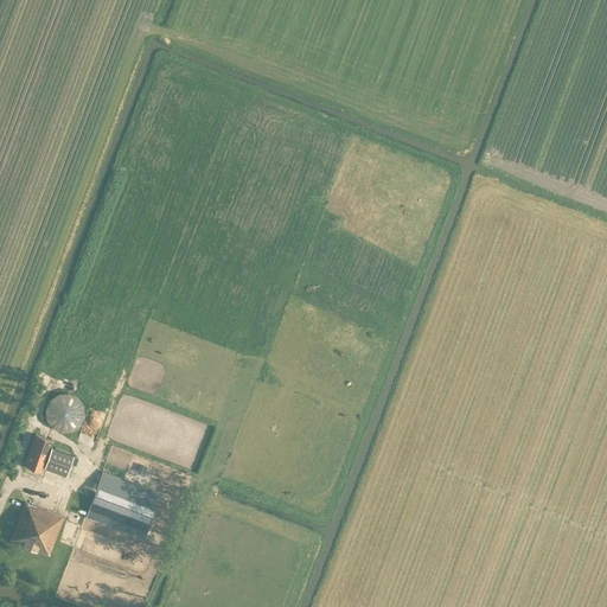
[(83,409),(82,406),(81,402),(80,398),(77,396),(74,394),(70,393),(68,391),(64,391),(62,391),(58,393),(55,395),(52,397),(51,398),(49,402),(48,406),(48,409),(48,413),(49,415),(50,419),(52,421),(55,423),(58,425),(62,426),(64,427),(68,427),(71,426),(75,423),(77,422),(80,419),(81,415),(82,413),(83,409)]
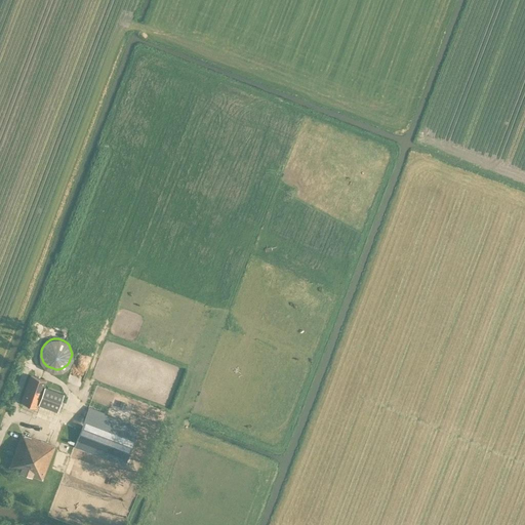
[(62,395),(43,389),(46,381),(31,375),(21,403),(36,408),(38,405),(55,411),(62,395)]
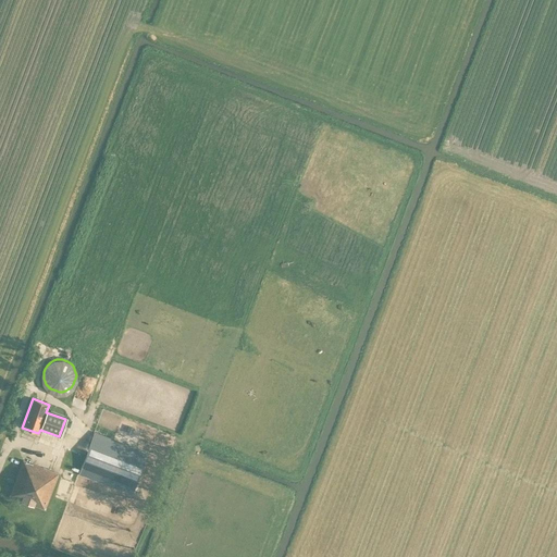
[(94,433),(85,457),(66,450),(60,469),(74,474),(74,472),(133,494),(148,455),(94,433)]
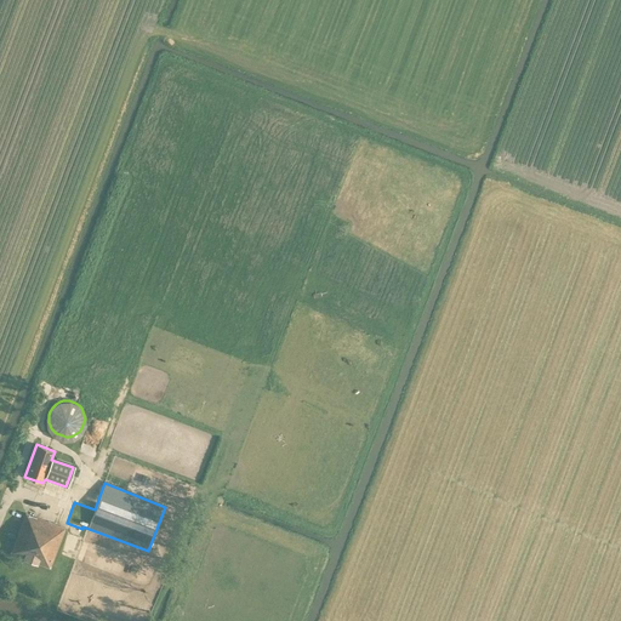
[(11,552),(50,568),(64,529),(27,513),(11,552)]
